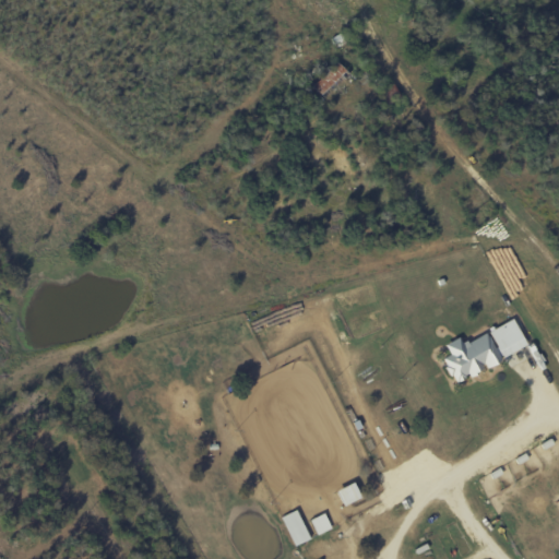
[(322,97),(328,92),(330,94),(348,73),(335,61),(312,87),(322,97)]
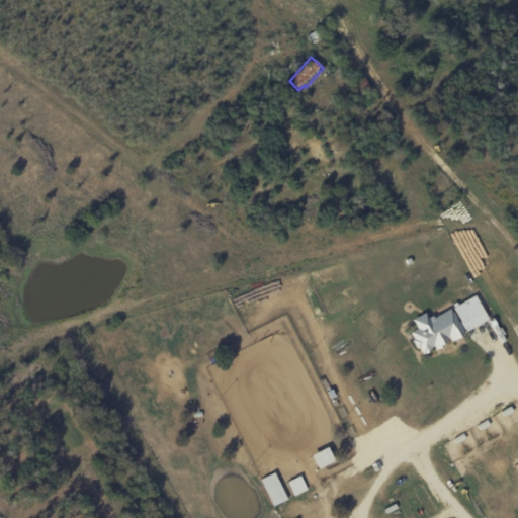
[(464,332),(488,320),(475,294),(451,308),(464,332)]
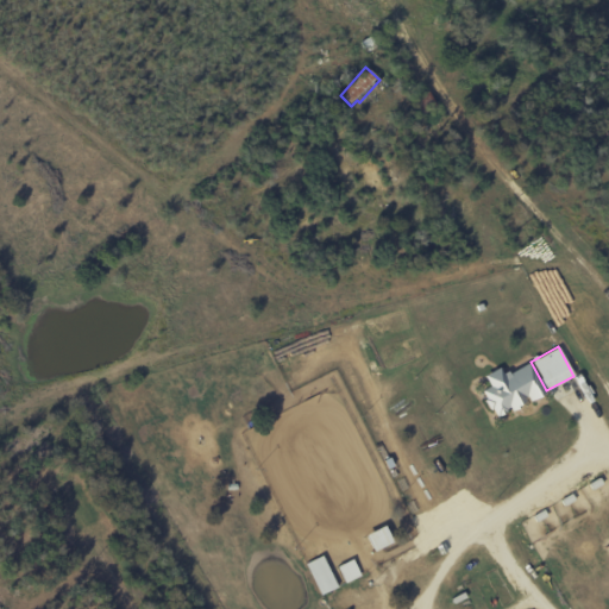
[(544,393),(531,363),(504,375),(501,366),(483,375),(488,385),(481,389),(493,416),(544,393)]
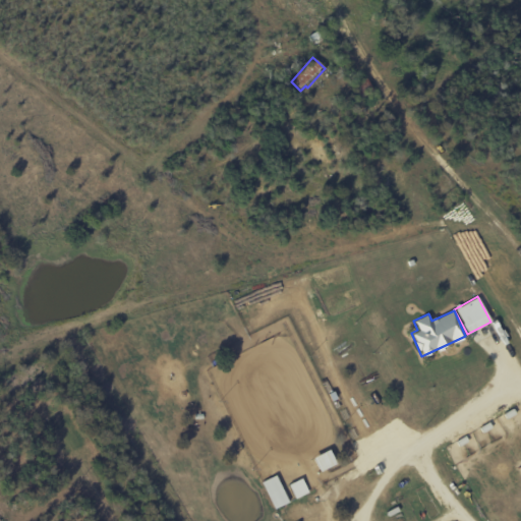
[(319,471),(335,464),(328,449),(311,457),(319,471)]
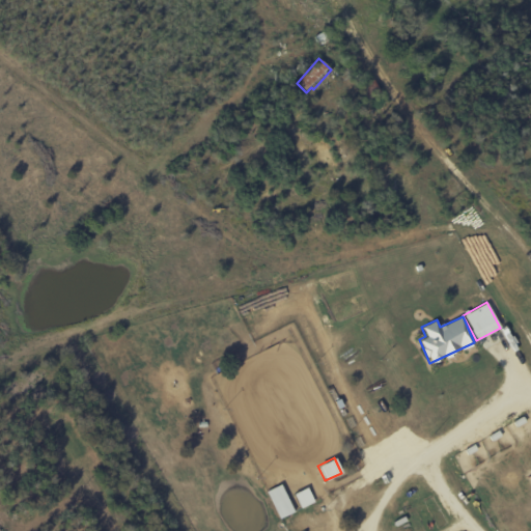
[(266,492),(279,519),(294,511),(280,484),(266,492)]
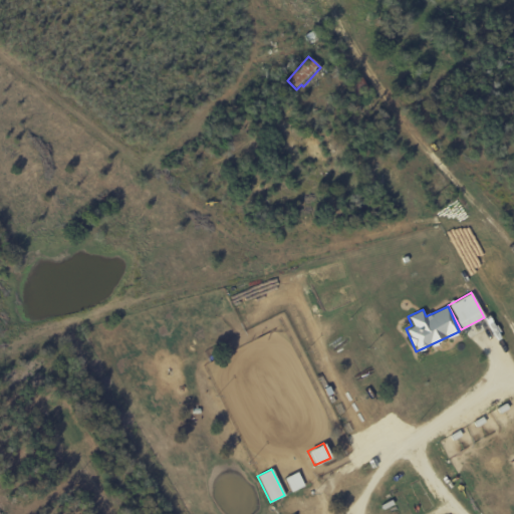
[(290,492),(304,486),(297,472),(283,478),(290,492)]
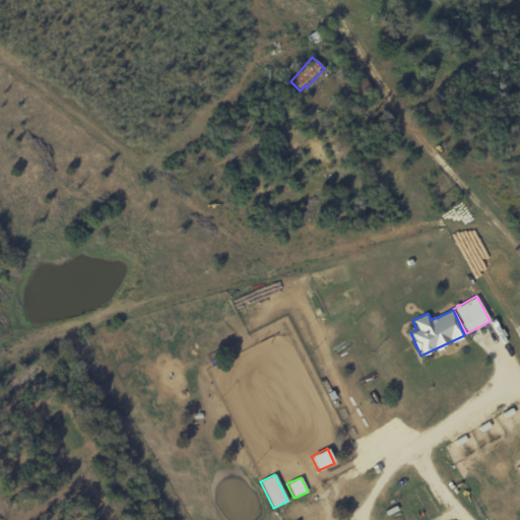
All buildings are outlined.
